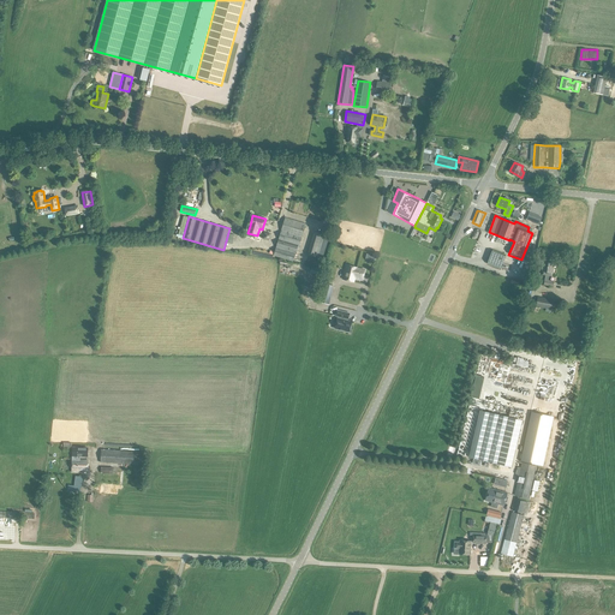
[(306,224),(285,218),(274,256),(293,262),(298,246),(299,246),(306,224)]
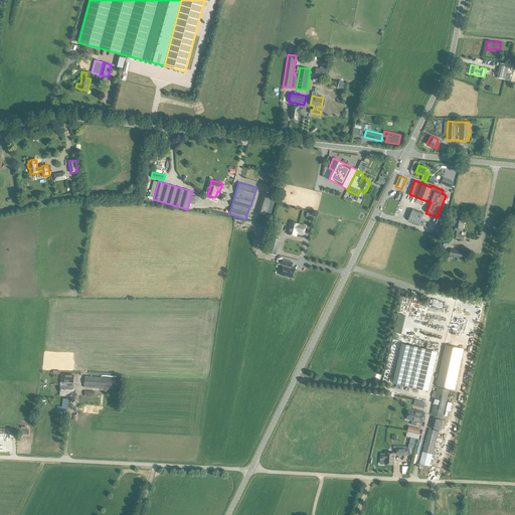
[(262,202),(270,204),(272,196),(265,194),(262,202)]
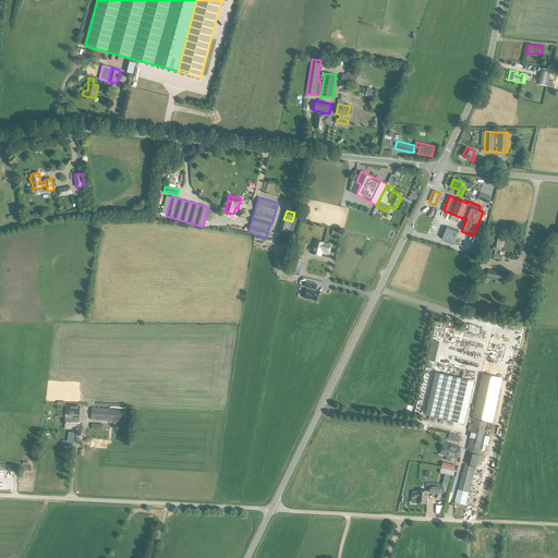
[(455,244),(459,231),(447,227),(441,240),(455,244)]
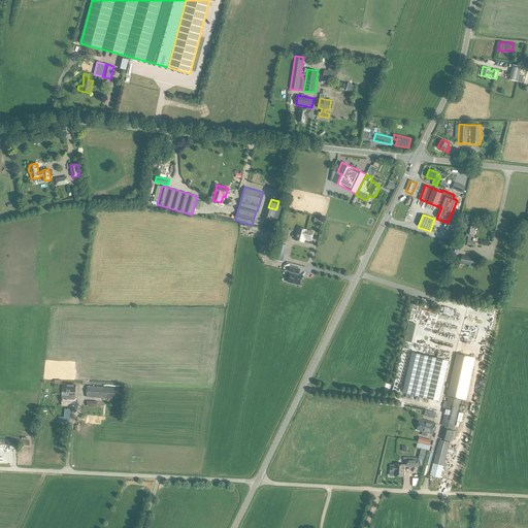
[(468,222),(468,225),(467,225),(465,233),(469,233),(468,236),(472,237),(473,234),(474,234),(475,230),(473,230),(474,226),(472,226),(473,224),(473,223),(472,222),(470,222),(468,222)]
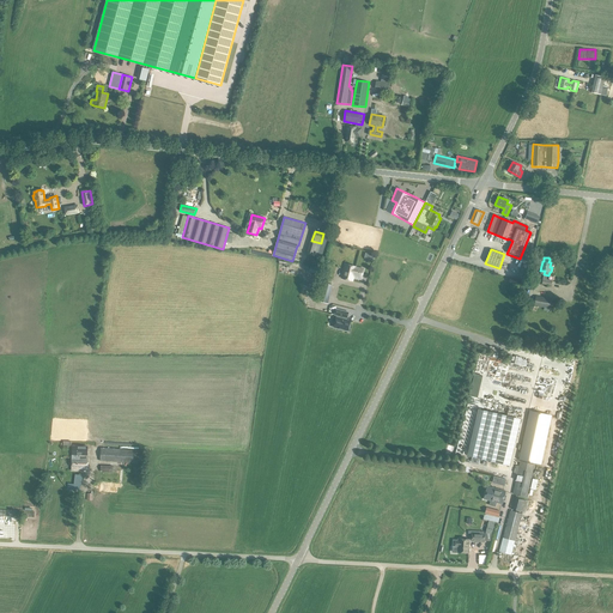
[(353,280),(354,277),(356,277),(356,275),(362,278),(364,269),(356,267),(346,265),(343,278),(353,280)]
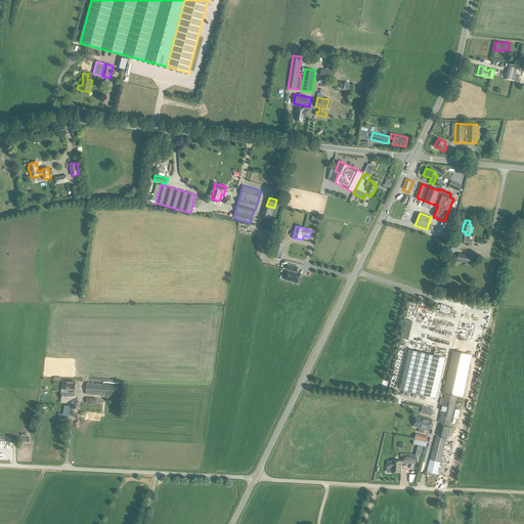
[(275,241),(271,257),(280,259),(285,244),(275,241)]
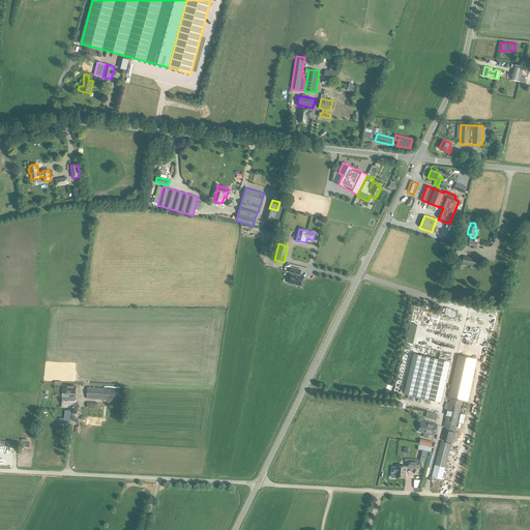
[(300,262),(302,249),(293,247),(291,261),(300,262)]
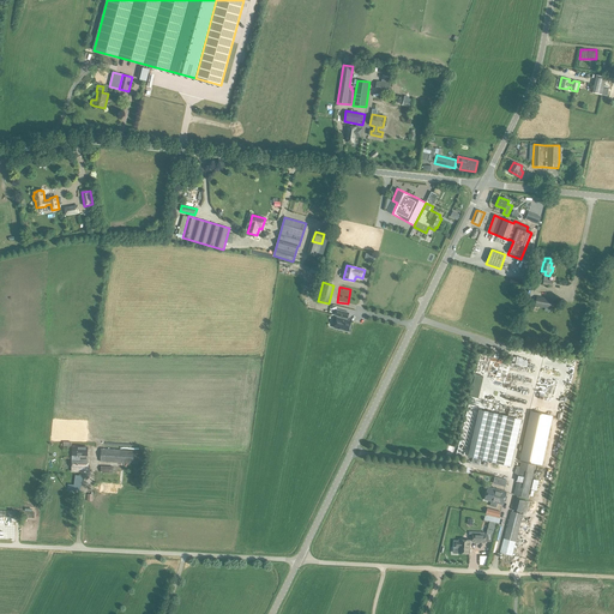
[(372,325),(379,296),(372,294),(366,324),(372,325)]
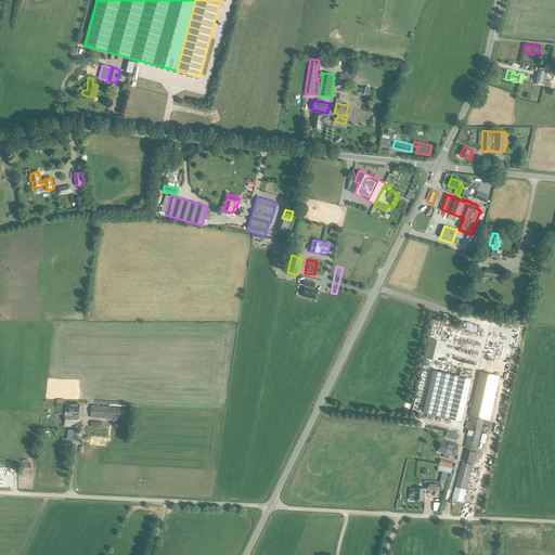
[(485,269),(483,276),(499,279),(500,272),(485,269)]
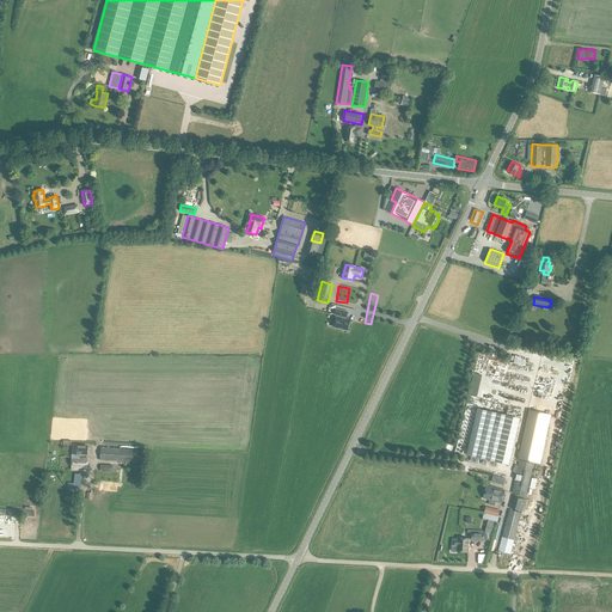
[(347,317),(348,312),(336,308),(335,314),(337,314),(337,317),(336,317),(334,326),(348,330),(350,320),(346,319),(346,317),(347,317)]
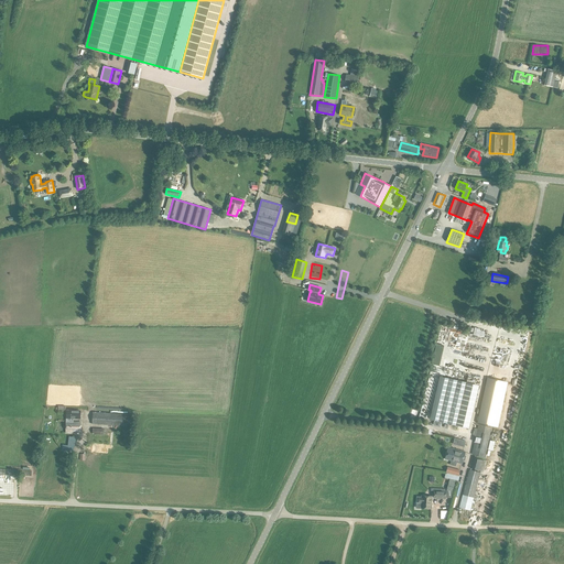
[(508,311),(528,313),(529,305),(509,303),(508,311)]
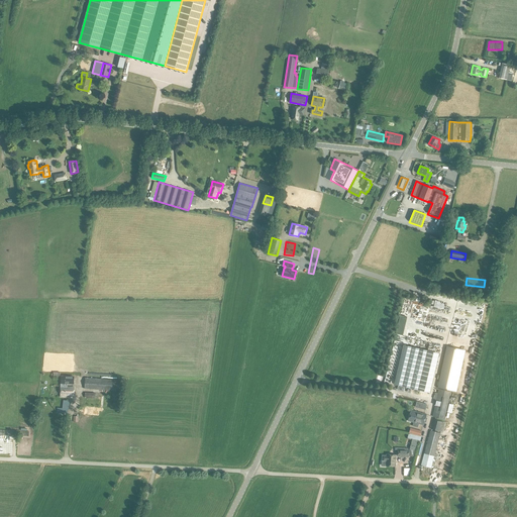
[(419,348),(403,345),(395,385),(418,390),(425,359),(417,357),(419,348)]
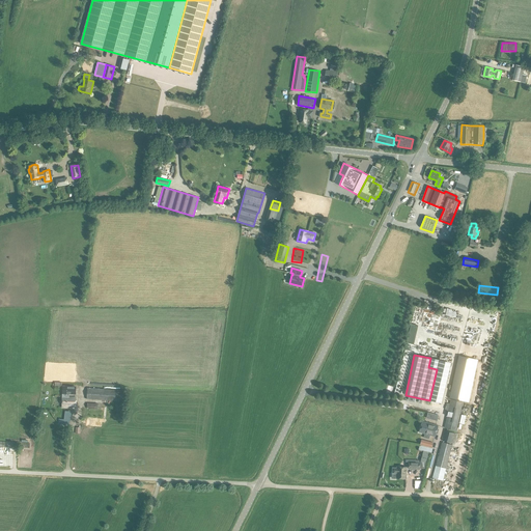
[(457,368),(453,386),(450,385),(449,389),(452,390),(451,398),(467,402),(476,359),(460,356),(459,360),(457,360),(456,368),(457,368)]
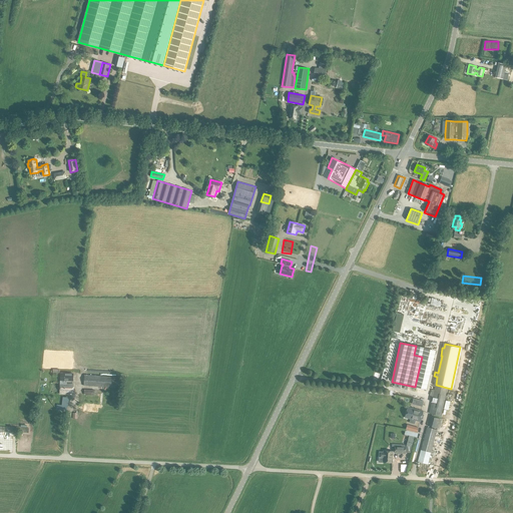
[(416,346),(414,355),(422,357),(415,387),(416,387),(420,388),(427,390),(434,359),(436,351),(416,346)]
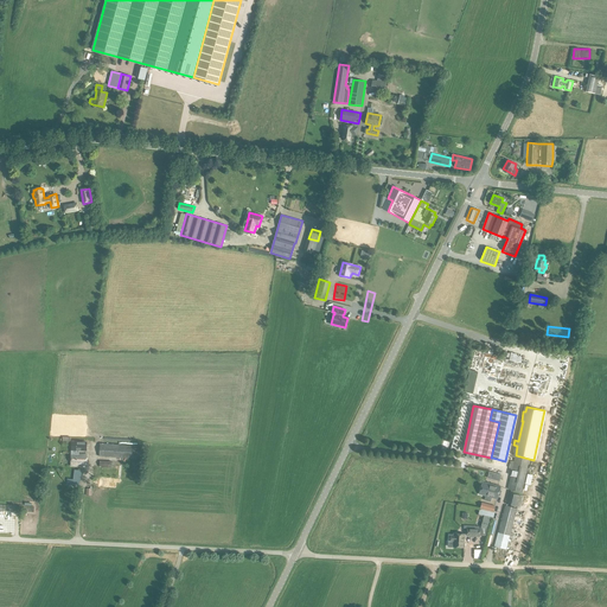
[(72,442),(71,454),(76,454),(76,449),(87,451),(87,442),(72,442)]
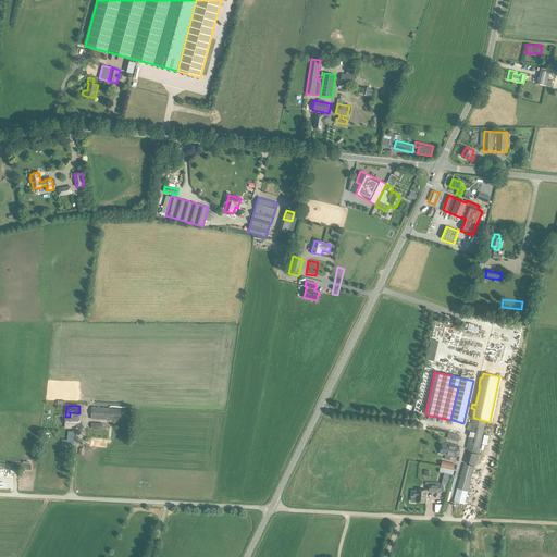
[(91,407),(91,419),(132,422),(133,410),(91,407)]
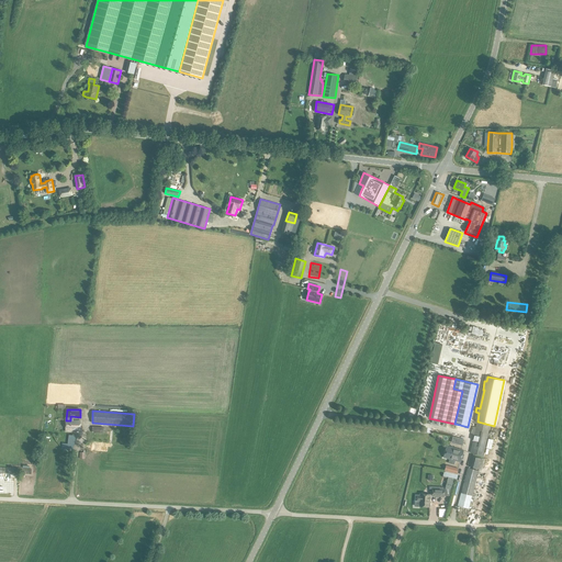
[(81,420),(70,420),(66,420),(66,431),(71,433),(71,430),(80,430),(81,420)]
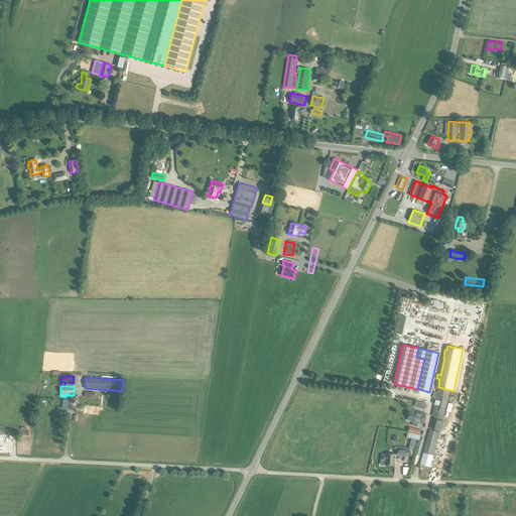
[(437,388),(435,399),(431,416),(443,419),(450,391),(437,388)]
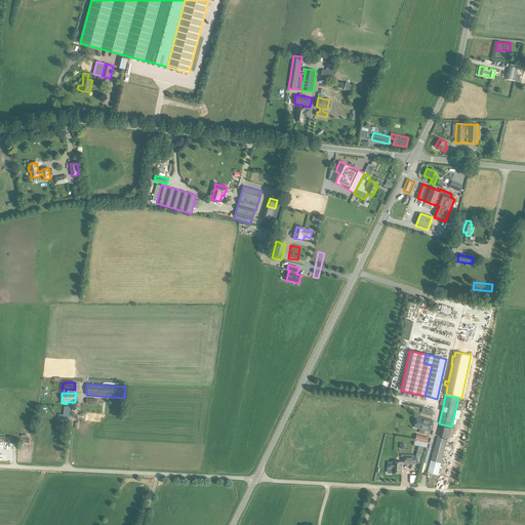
[(434,426),(432,425),(433,420),(417,416),(414,428),(420,429),(419,433),(425,434),(426,431),(431,432),(432,428),(433,429),(434,426)]
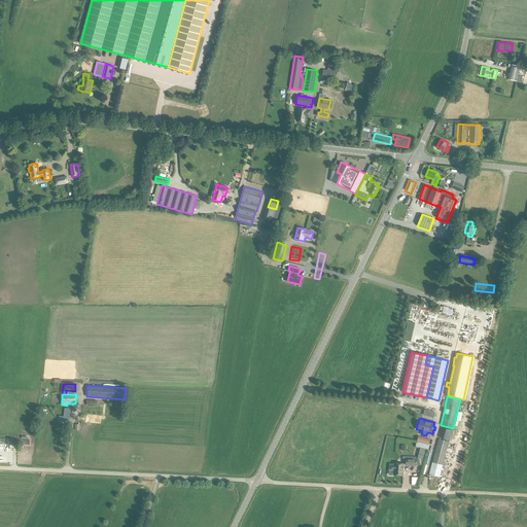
[(442,427),(438,437),(452,441),(455,430),(442,427)]
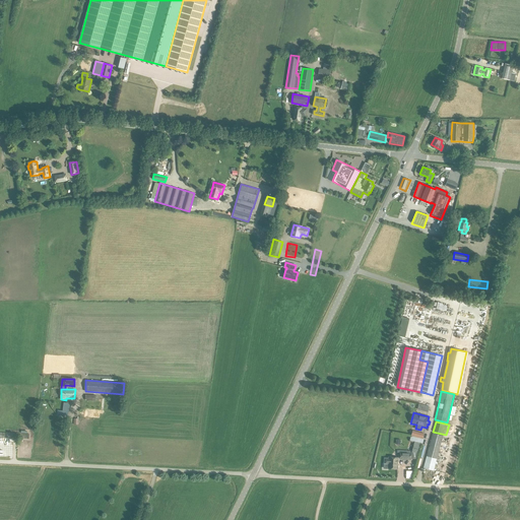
[(443,436),(433,433),(424,468),(434,470),(443,436)]
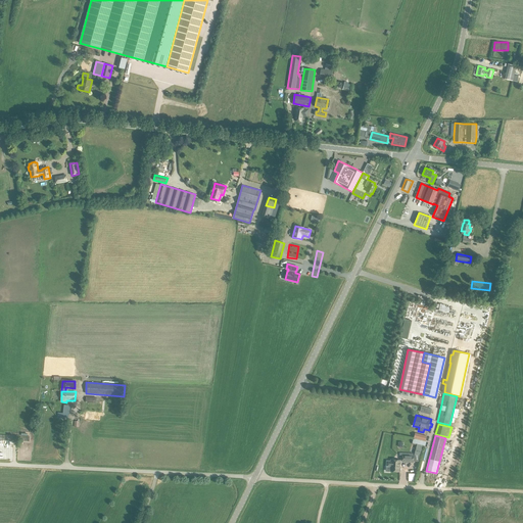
[(414,438),(413,444),(417,445),(422,446),(425,447),(426,442),(420,440),(414,438)]
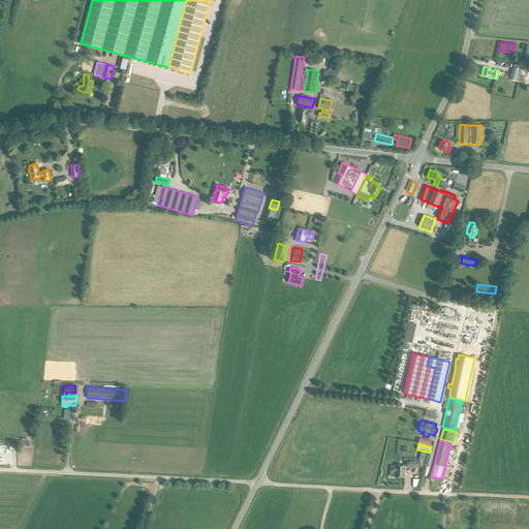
[(418,461),(418,466),(425,467),(425,460),(427,452),(422,450),(418,459),(418,461)]
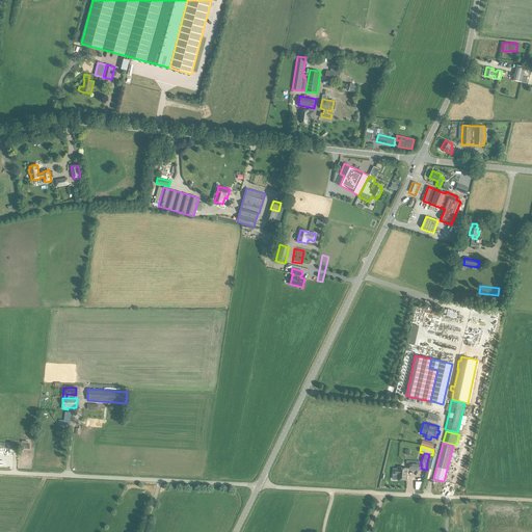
[(397,475),(397,479),(406,480),(407,469),(398,468),(398,470),(394,469),(393,474),(397,475)]
